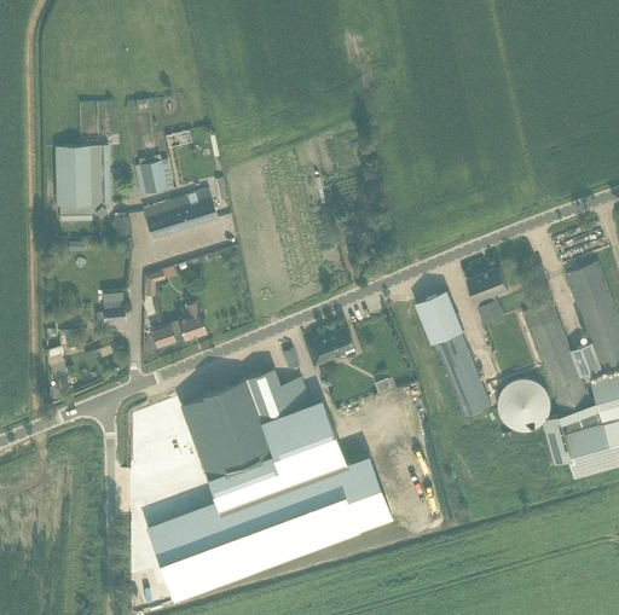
[(59,218),(98,216),(100,219),(106,213),(104,210),(103,148),(55,149),(56,208),(59,208),(59,218)]
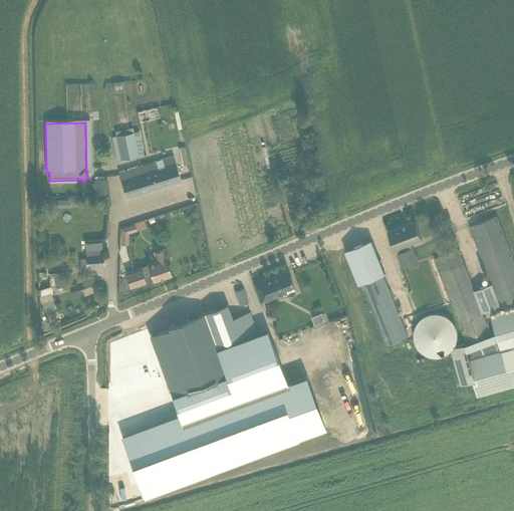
[(139,159),(134,136),(115,140),(120,163),(139,159)]
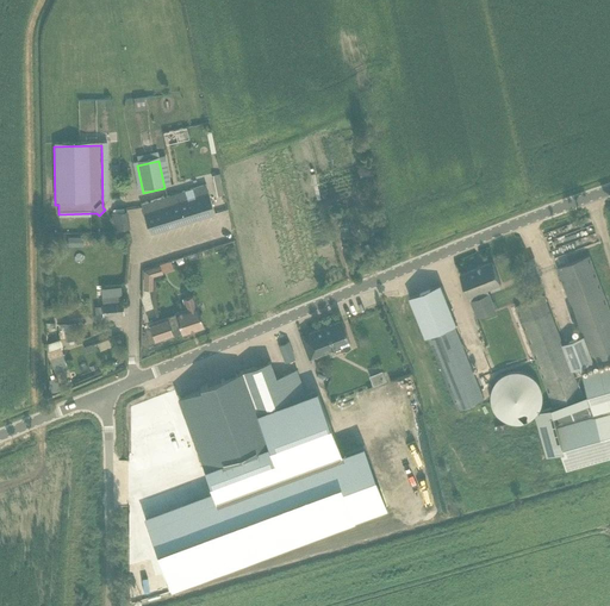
[(218,177),(212,179),(217,199),(223,198),(218,177)]
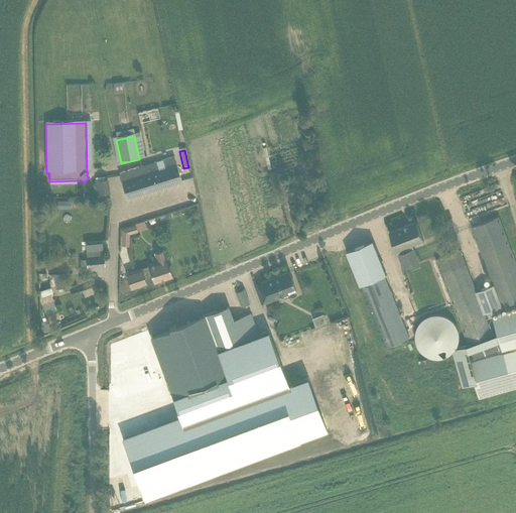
[(119,175),(126,201),(181,183),(174,159),(119,175)]
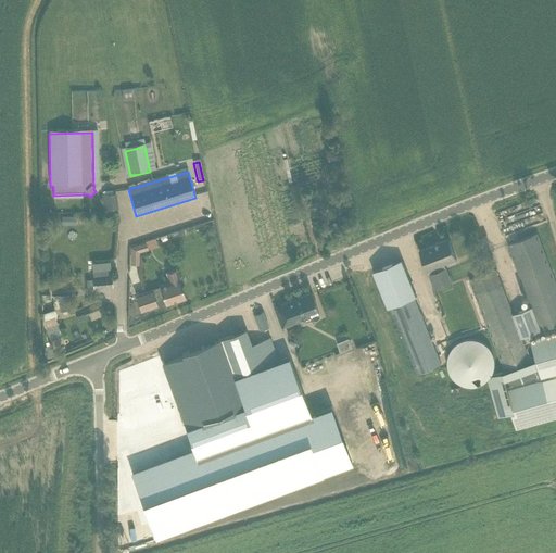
[(104,211),(115,210),(113,192),(102,193),(104,211)]
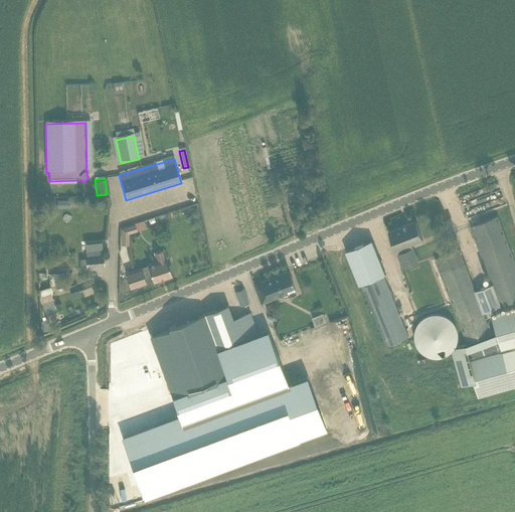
[(514,267),(497,219),(471,229),(473,235),(474,237),(474,238),(492,287),(501,310),(514,304),(514,267)]
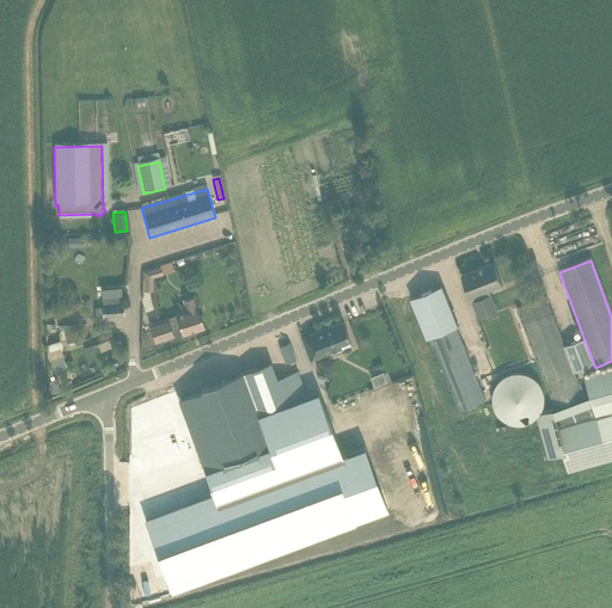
[(502,289),(494,266),(461,280),(470,301),(502,289)]
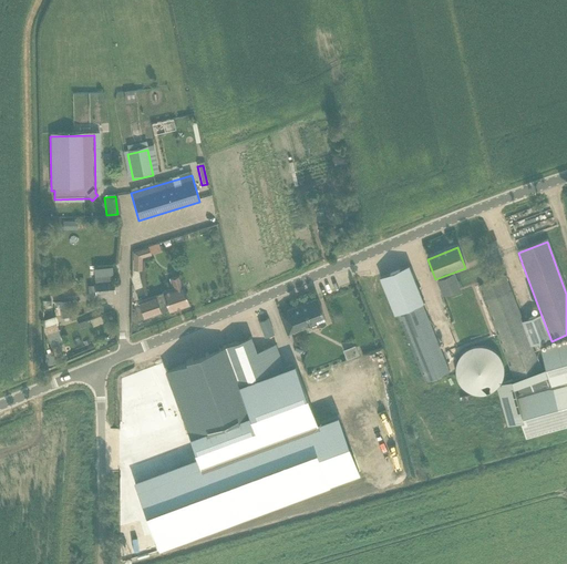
[(151,258),(148,250),(140,254),(142,260),(151,258)]
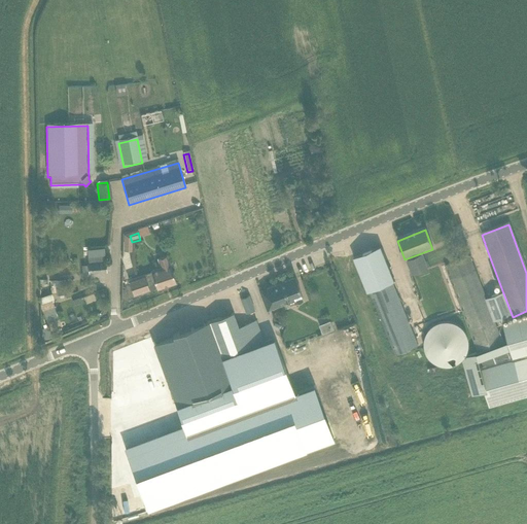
[(369,294),(392,284),(394,283),(381,249),(353,260),(367,295),(369,294)]
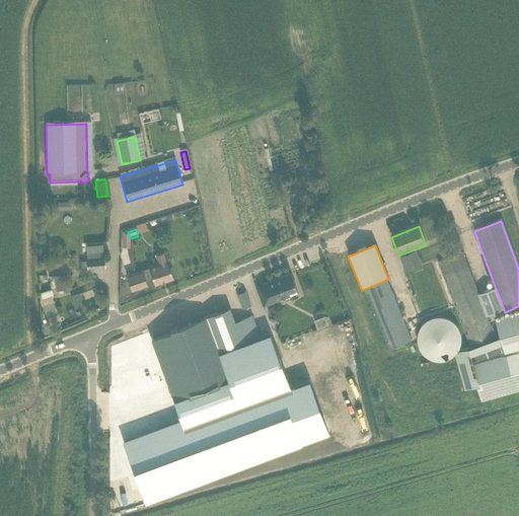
[(92,254),(86,255),(87,264),(93,263),(103,262),(102,253),(92,254)]
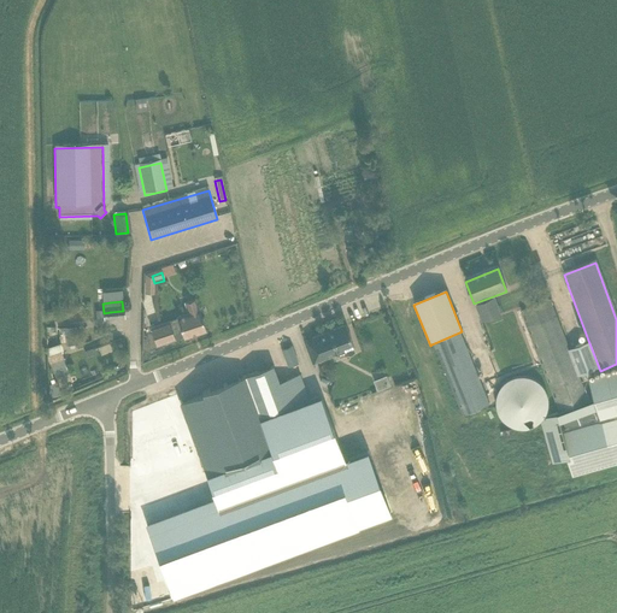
[(151,330),(157,348),(183,340),(184,341),(206,334),(195,302),(184,306),(188,316),(177,319),(177,322),(151,330)]
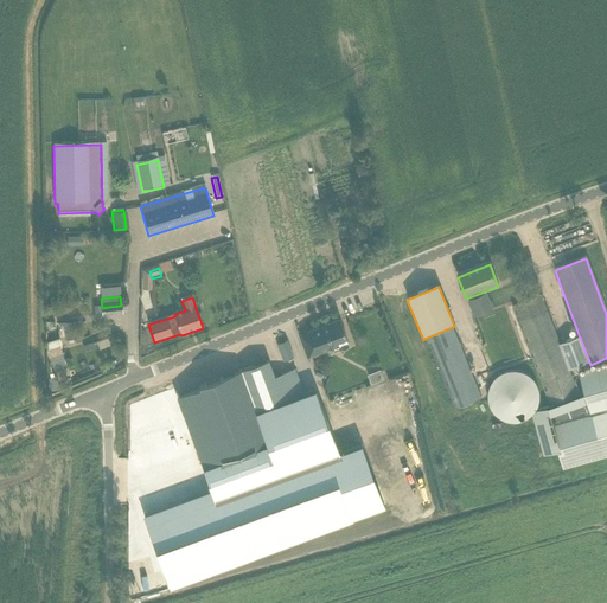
[(541,297),(512,308),(517,320),(557,425),(585,415),(582,405),(570,373),(560,346),(545,309),(541,297)]
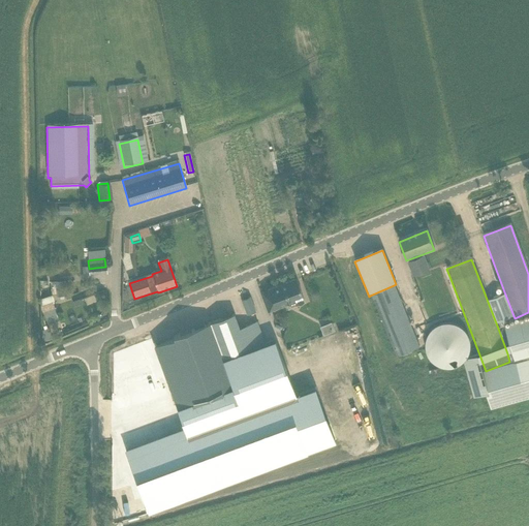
[(408,265),(413,279),(422,276),(416,261),(408,265)]
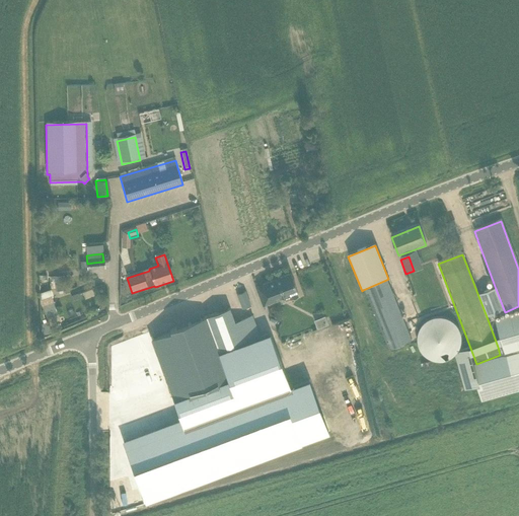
[(87,264),(88,272),(104,270),(103,262),(93,263),(87,264)]
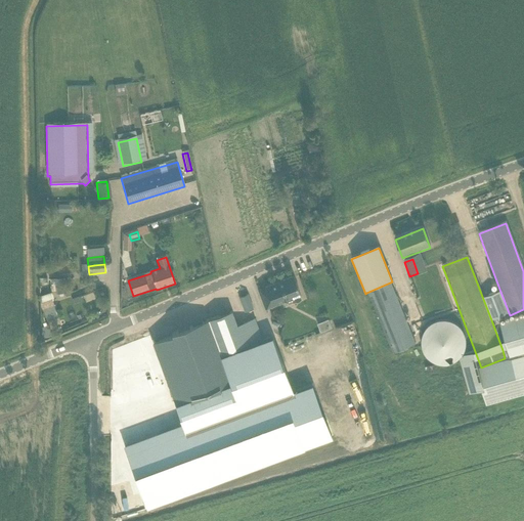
[(258,293),(265,311),(282,305),(281,302),(299,295),(293,278),(258,293)]
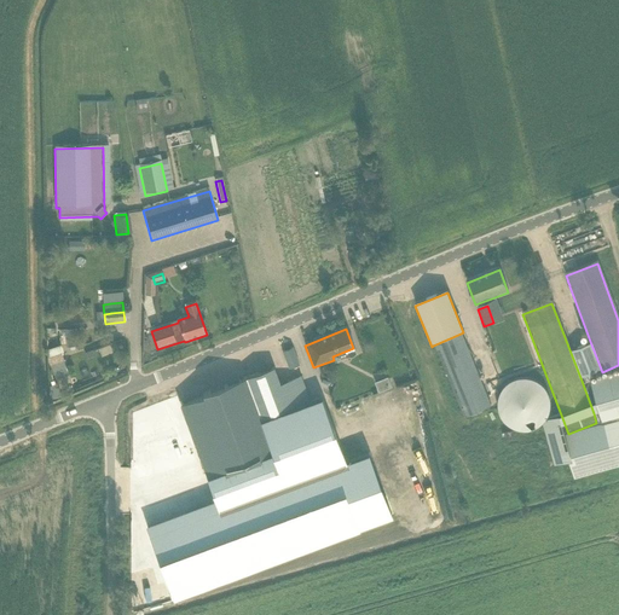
[(433,346),(464,419),(491,408),(461,334),(433,346)]
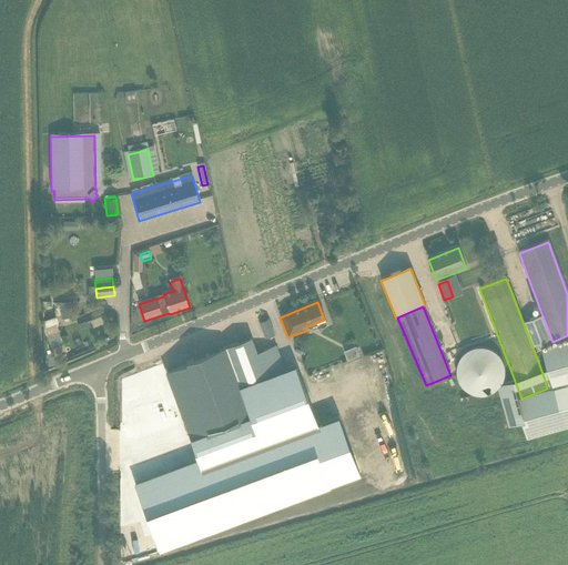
[(543,316),(524,324),(534,350),(553,342),(543,316)]
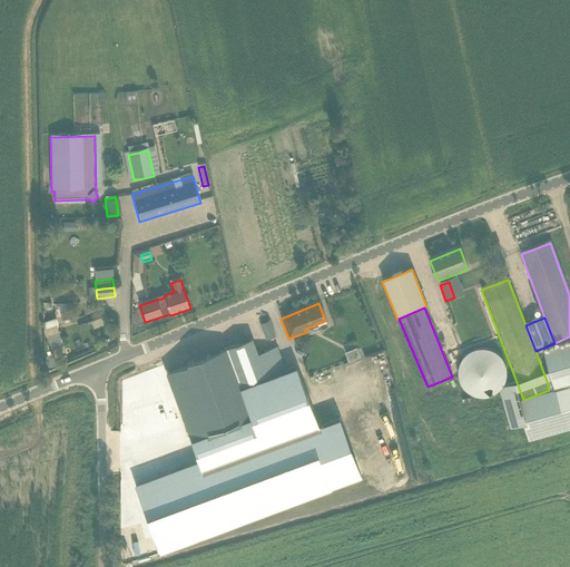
[(55,320),(46,323),(48,330),(45,331),(51,353),(65,349),(55,320)]
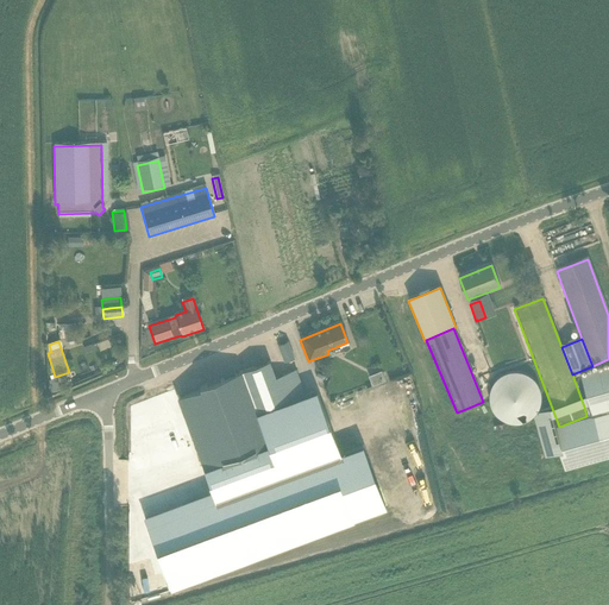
[(277,348),(284,365),(294,361),(288,345),(277,348)]
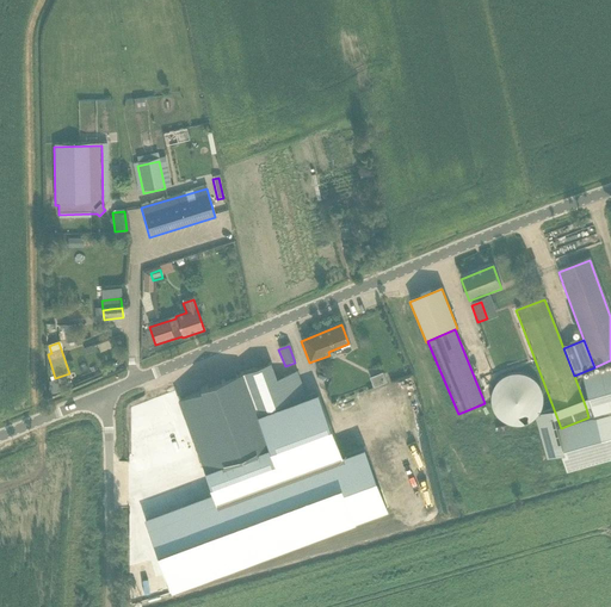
[(270,365),(241,376),(257,419),(306,401),(296,373),(276,382),(270,365)]
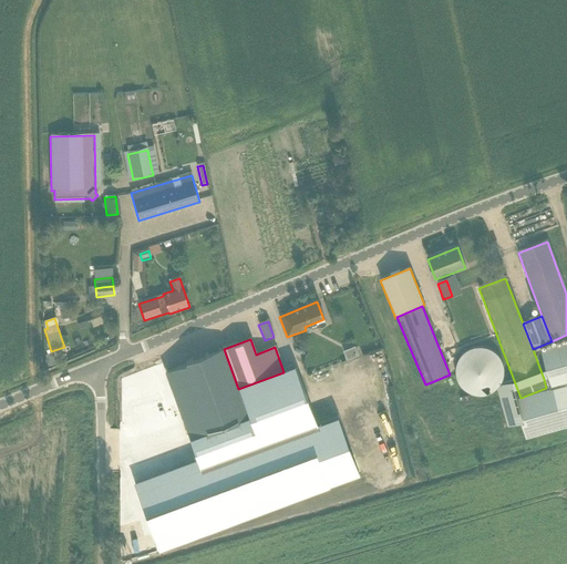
[(502,387),(497,392),(508,429),(522,426),(524,424),(528,441),(566,430),(566,344),(543,351),(550,377),(544,379),(546,388),(521,398),(522,400),(518,401),(513,382),(503,386),(502,387)]
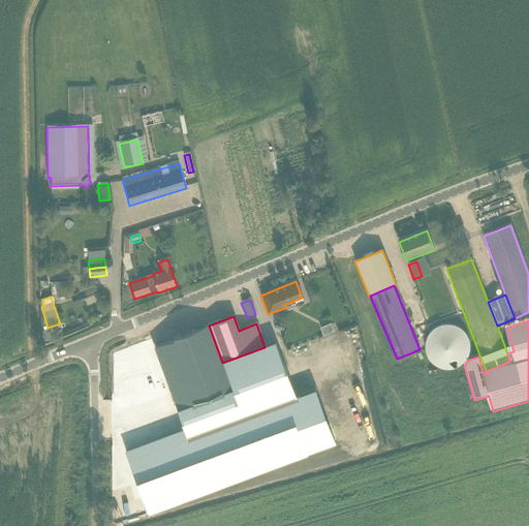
[(325,337),(337,333),(333,323),(321,328),(325,337)]
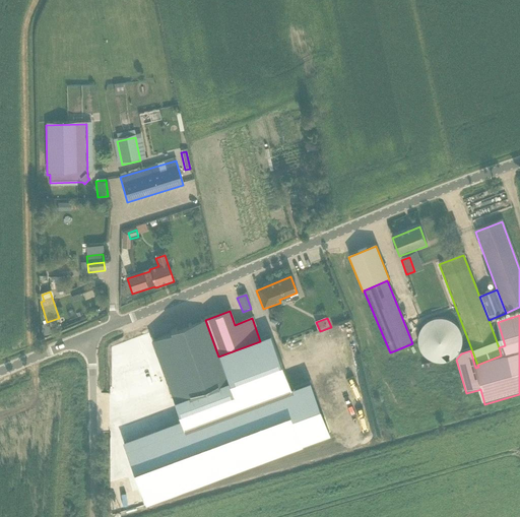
[(423,326),(421,327),(420,329),(419,330),(418,332),(418,334),(417,336),(417,337),(416,339),(416,340),(416,342),(416,344),(417,345),(417,347),(418,350),(419,352),(420,354),(421,356),(423,357),(424,358),(425,359),(427,361),(428,362),(429,362),(431,363),(433,364),(436,364),(439,365),(442,365),(444,364),(447,363),(448,363),(451,362),(453,361),(455,359),(457,357),(458,356),(458,353),(459,352),(460,351),(460,350),(461,348),(461,346),(462,344),(462,343),(462,342),(462,340),(462,339),(462,337),(461,335),(460,333),(460,331),(459,330),(458,328),(457,327),(456,326),(455,325),(454,324),(453,323),(452,322),(451,322),(449,321),(447,320),(445,320),(443,319),(441,319),(438,319),(436,319),(434,320),(432,320),(431,321),(428,322),(427,323),(426,324),(424,325),(423,326)]
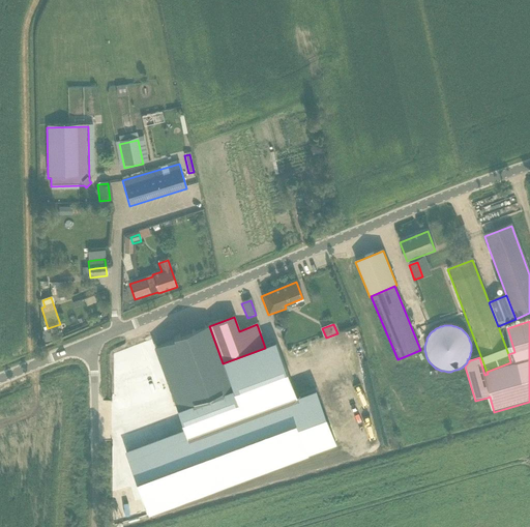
[(174,342),(155,348),(178,410),(233,389),(223,363),(209,326),(174,340),(174,342)]
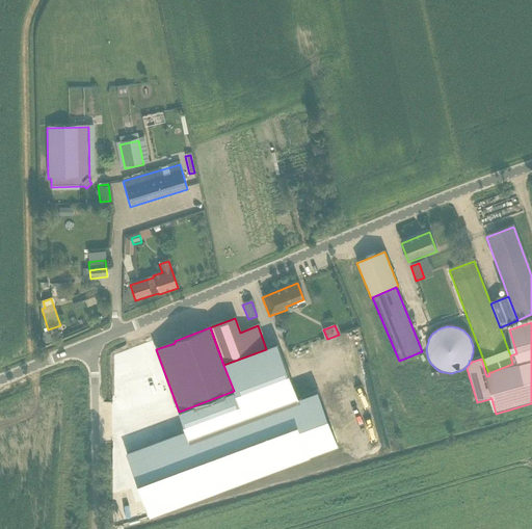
[(125,360),(142,417),(173,407),(155,350),(125,360)]
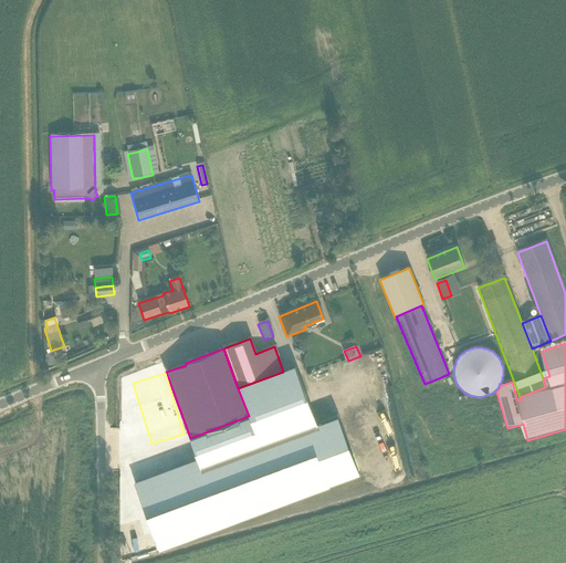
[(146,481),(134,486),(158,551),(327,487),(306,429),(232,457),(226,470),(212,465),(200,469),(148,488),(146,481)]
